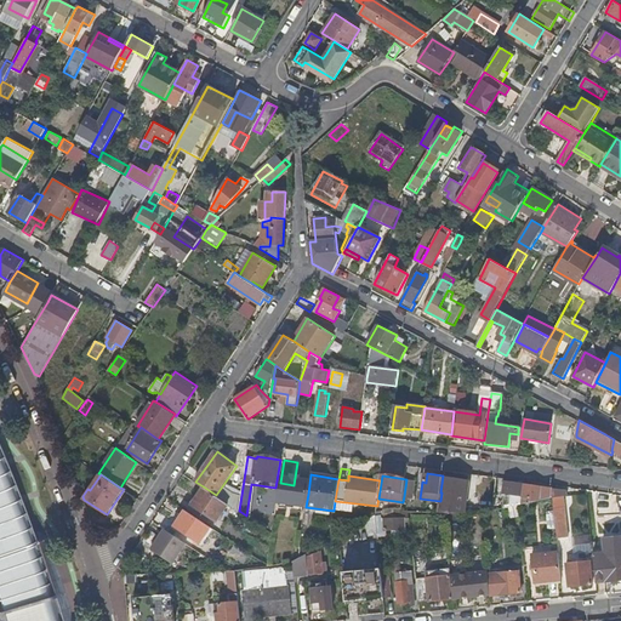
[(467,495),(468,480),(444,477),(442,493),(440,501),(438,513),(445,513),(457,513),(459,501),(466,502),(467,495)]
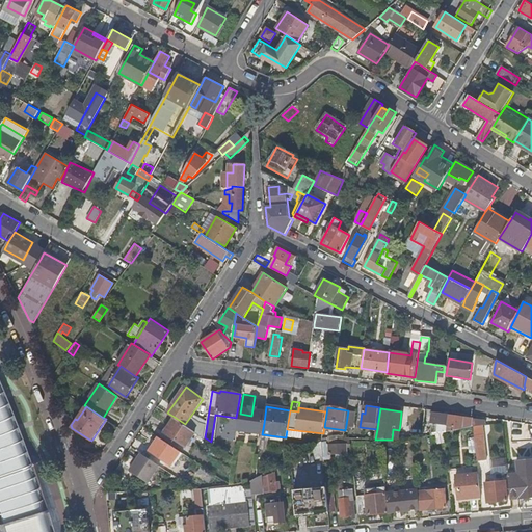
[(355,411),(348,410),(346,425),(353,426),(355,411)]
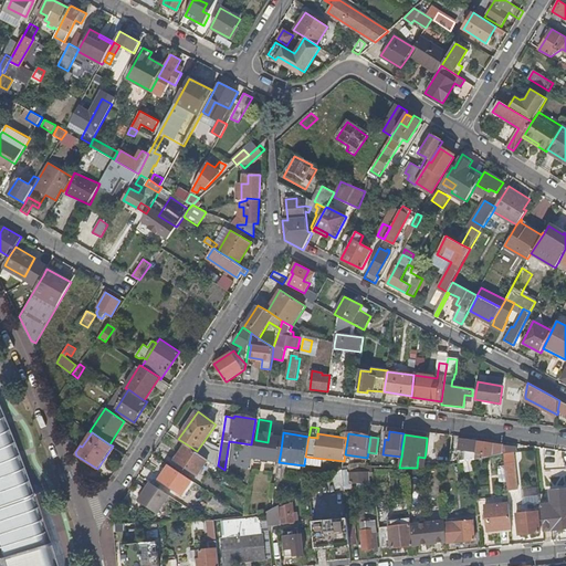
[(461,449),(460,462),(473,459),(475,459),(478,441),(461,439),(459,449),(461,449)]
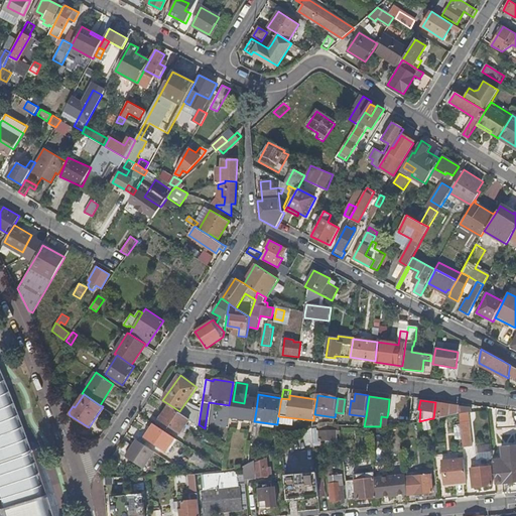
[(443,403),(435,402),(433,418),(460,413),(464,412),(467,412),(467,406),(443,403)]
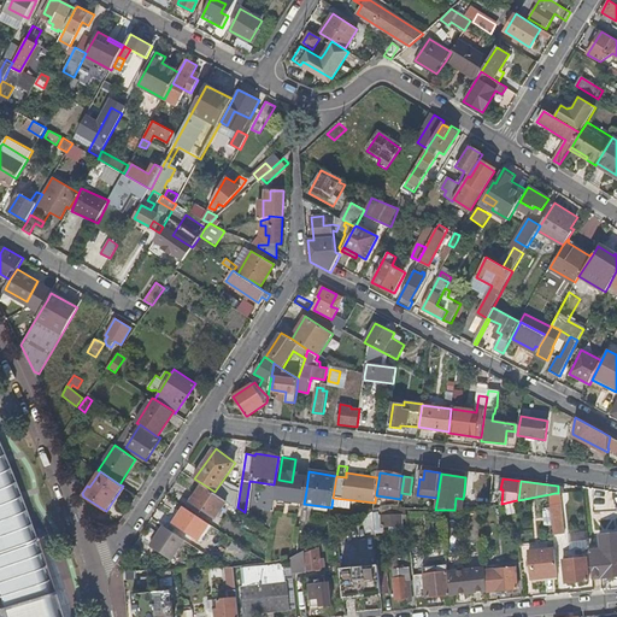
[(217,517),(228,501),(215,492),(204,485),(192,500),(217,517)]
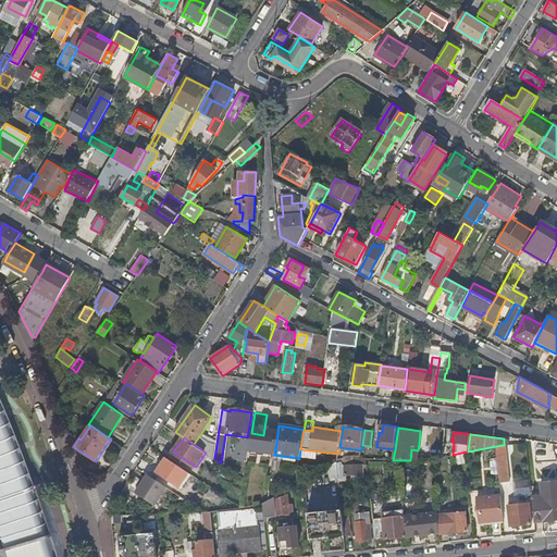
[(255,469),(272,471),(274,455),(276,443),(259,441),(255,469)]
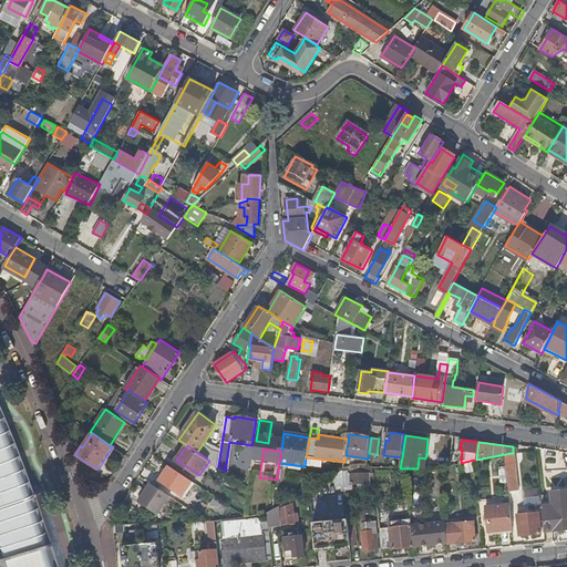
[(430,452),(426,452),(425,459),(419,457),(418,468),(428,467),(430,452)]
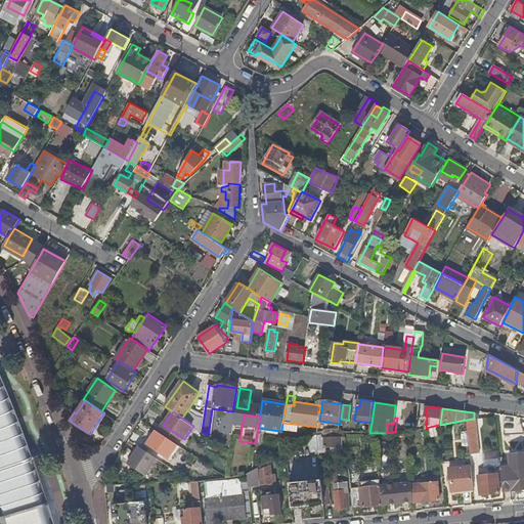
[(167,447),(172,440),(158,430),(155,434),(151,432),(148,435),(153,437),(148,443),(170,459),(175,452),(167,447)]
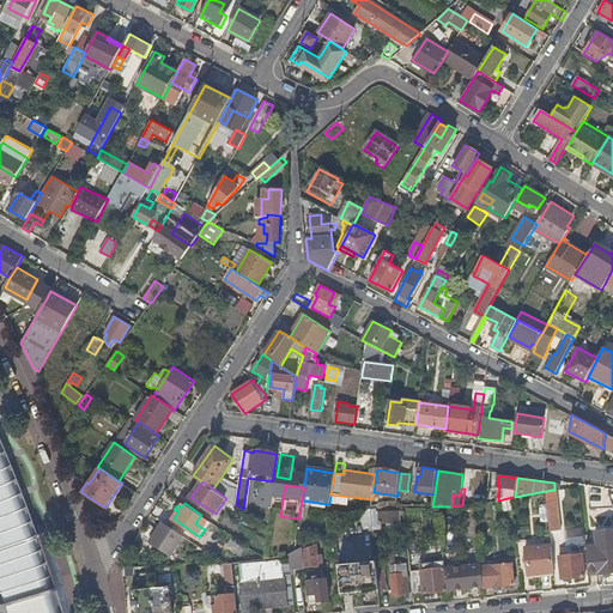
[(364,529),(372,527),(371,513),(371,509),(370,509),(362,515),(364,529)]
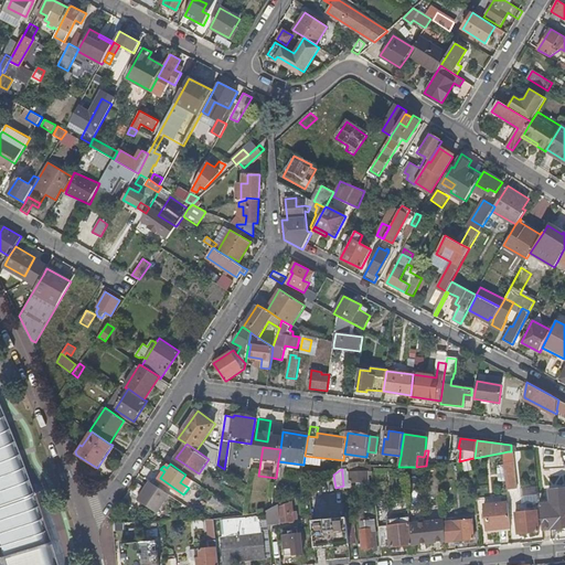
[(365,470),(342,472),(343,486),(344,487),(352,486),(351,481),(366,480),(365,470)]
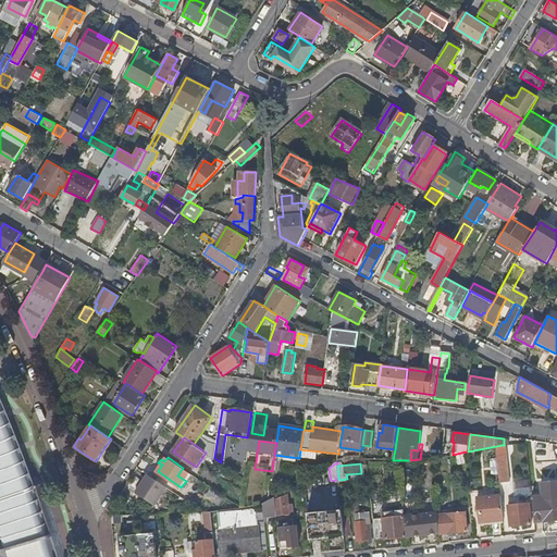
[(168,487),(148,474),(136,493),(157,506),(168,487)]
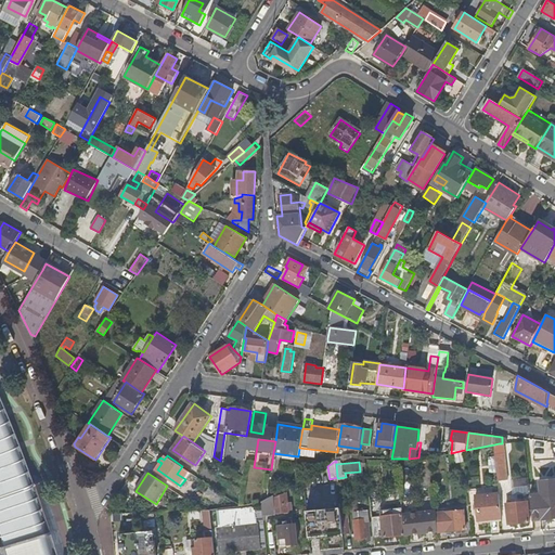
[(540,494),(531,494),(533,519),(554,517),(554,480),(539,482),(540,494)]
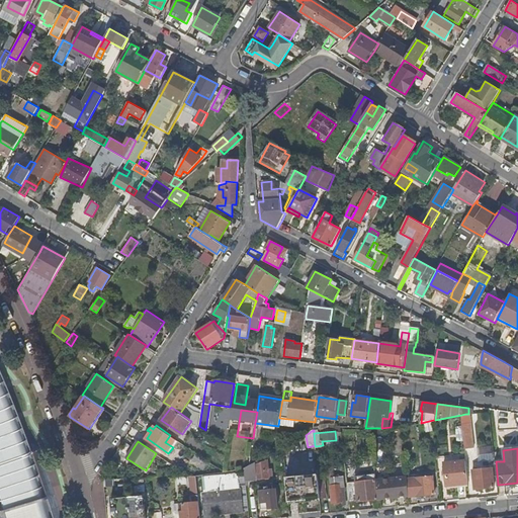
[(192,461),(203,469),(207,462),(196,455),(192,461)]
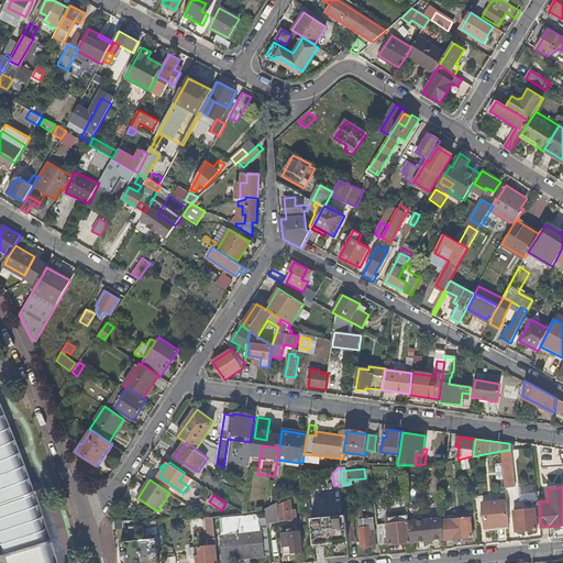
[(278,506),(278,503),(271,507),(266,509),(266,515),(267,522),(294,519),(293,499),(278,506)]
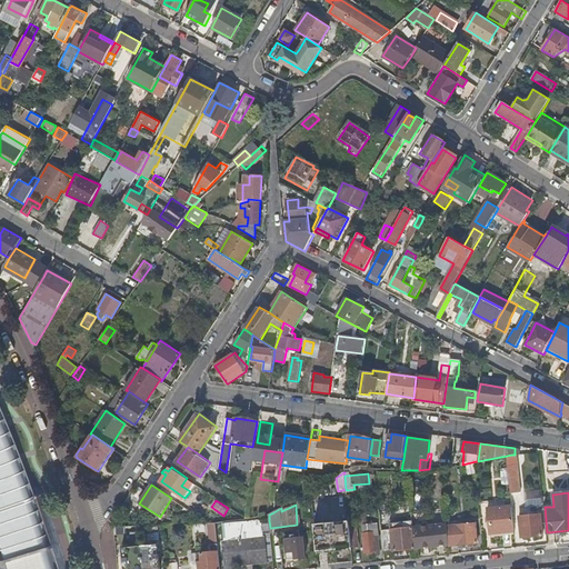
[(491,533),(515,531),(512,511),(512,506),(489,508),(491,533)]
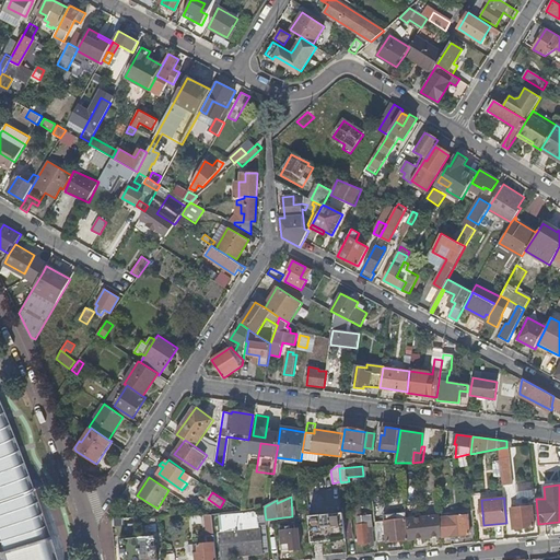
[(220,508),(208,499),(202,505),(216,514),(220,508)]
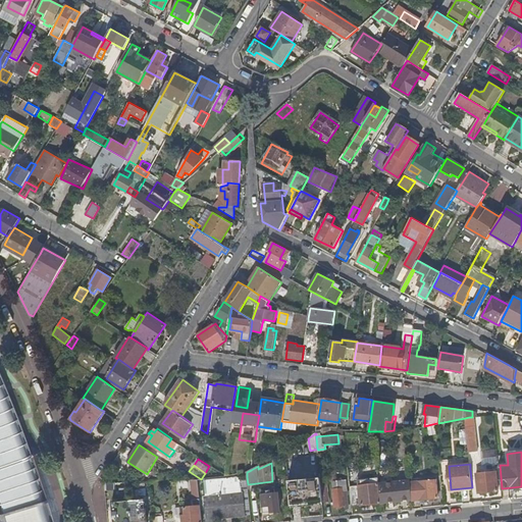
[(326,471),(320,471),(320,476),(323,501),(329,501),(326,471)]
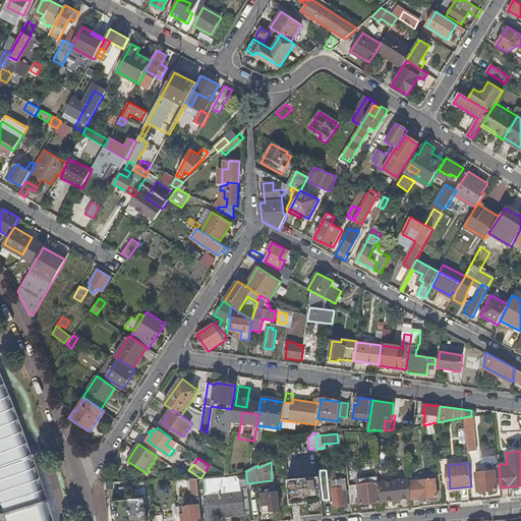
[(477,491),(498,489),(497,470),(476,472),(477,491)]
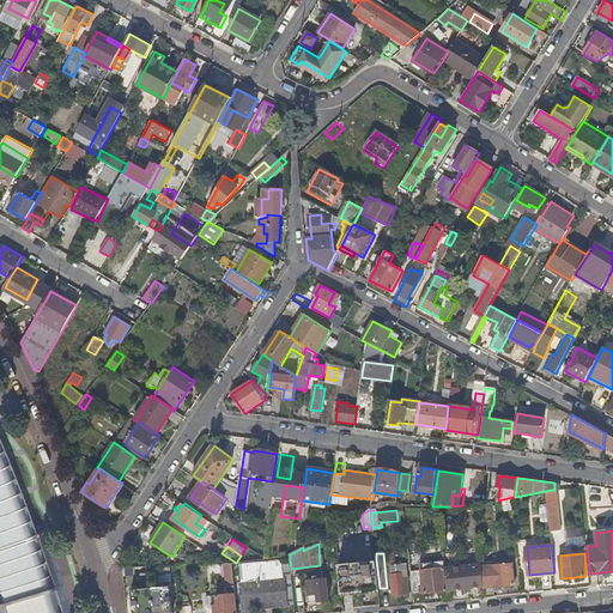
[(241,563),(241,565),(283,560),(290,560),(290,554),(265,559),(241,563)]
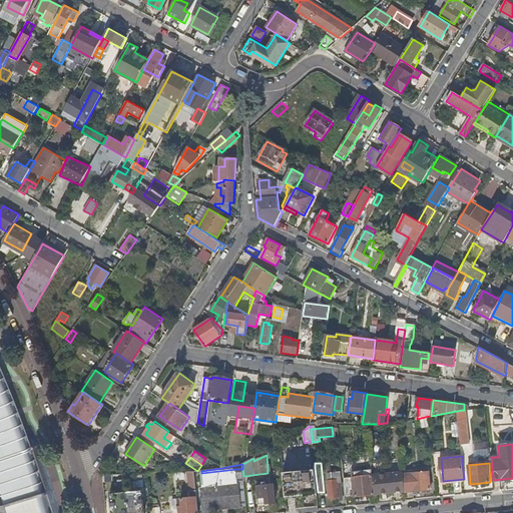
[(286,495),(318,492),(315,468),(284,472),(286,495)]
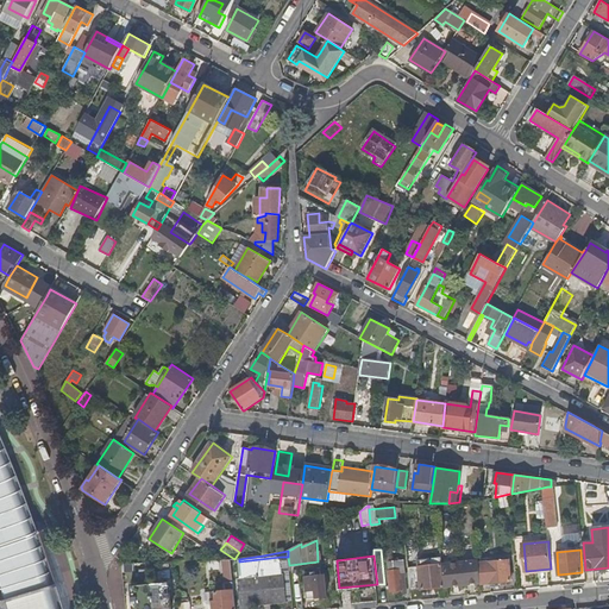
[(244,606),(286,602),(281,557),(239,562),(244,606)]
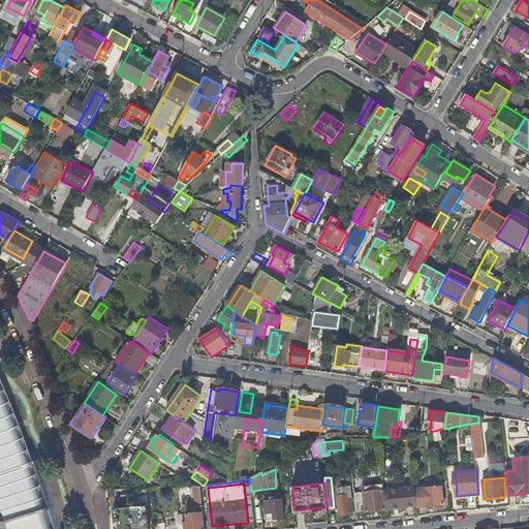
[(244,484),(248,523),(254,522),(251,491),(250,484),(244,484)]
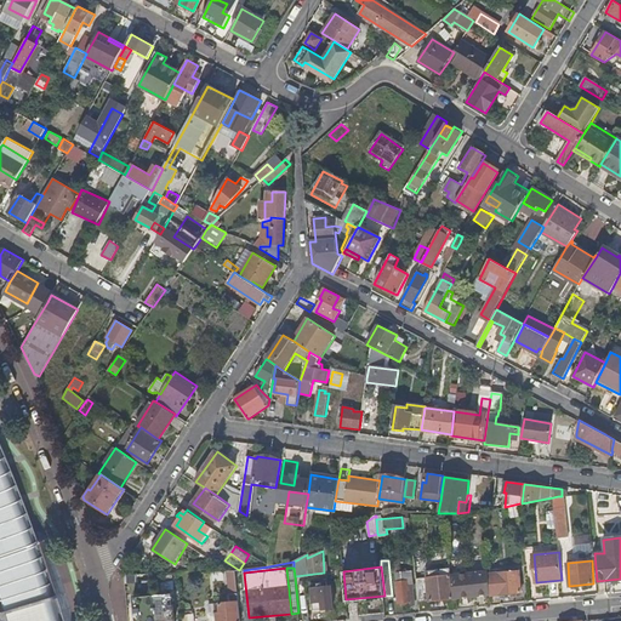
[(522,592),(519,570),(512,570),(511,568),(493,569),(491,568),(488,568),(489,571),(489,573),(490,594),(490,596),(522,592)]
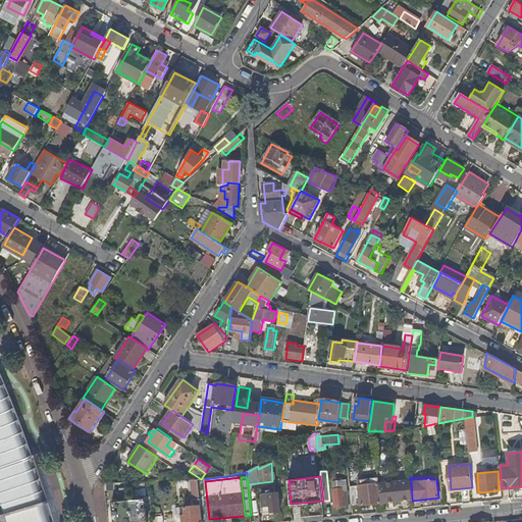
[(354,505),(381,503),(379,483),(371,484),(371,478),(359,479),(359,485),(352,485),(354,505)]
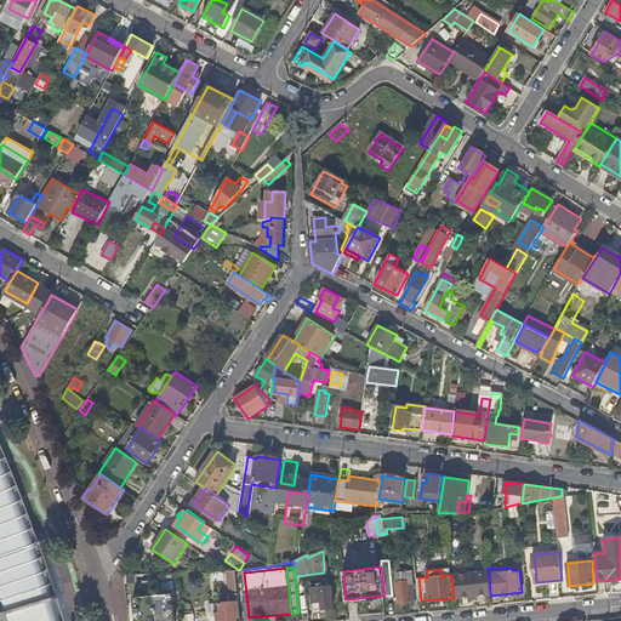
[(220,604),(220,609),(221,614),(217,615),(217,620),(240,620),(235,570),(228,571),(232,603),(220,604)]
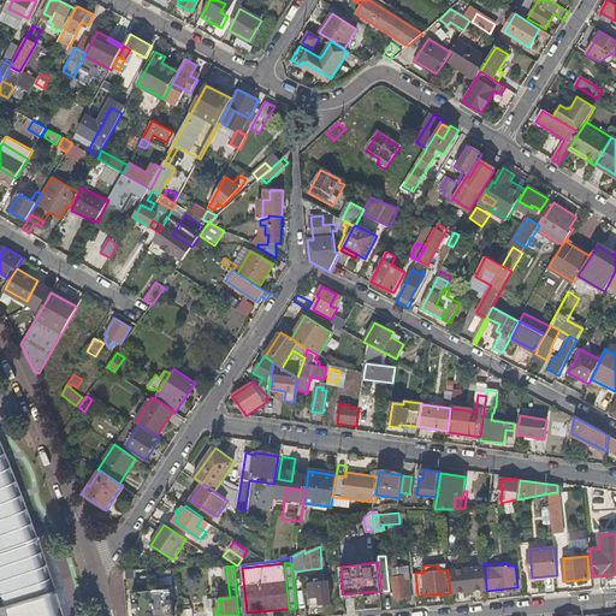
[(396,597),(407,596),(407,600),(413,599),(409,567),(394,568),(396,597)]
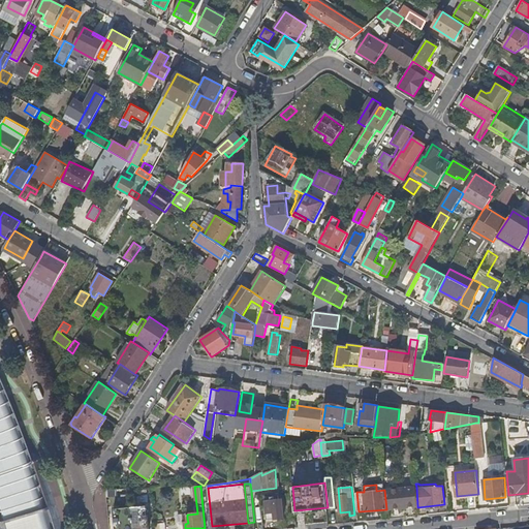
[(386,509),(417,506),(416,488),(416,487),(384,490),(386,509)]
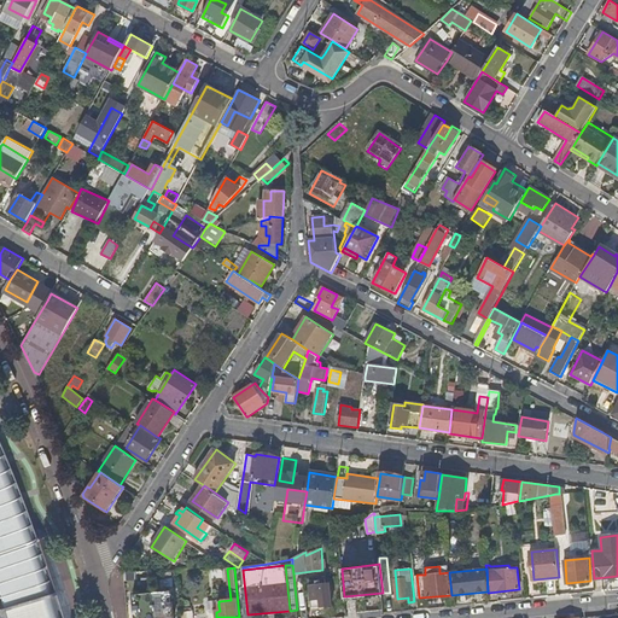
[(315,581),(309,582),(312,607),(332,605),(330,583),(316,584),(315,581)]
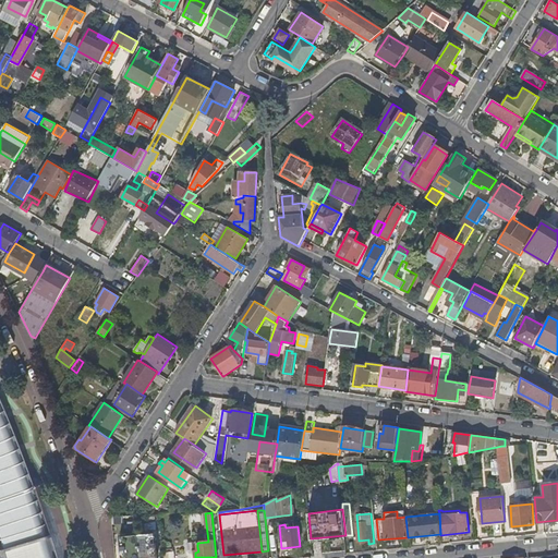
[(122,557),(157,557),(156,534),(121,537),(122,557)]
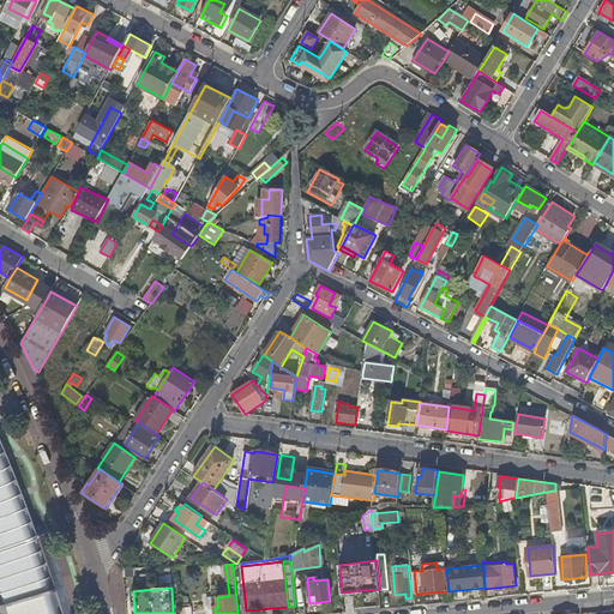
[(191,613),(191,602),(180,602),(180,613),(191,613)]
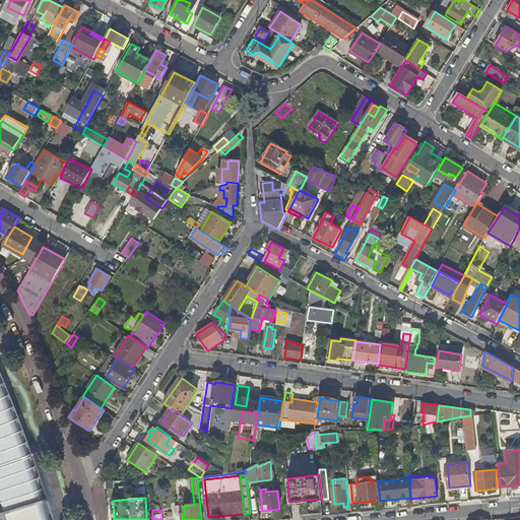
[(185,514),(184,510),(176,510),(177,519),(182,519),(182,515),(185,514)]
